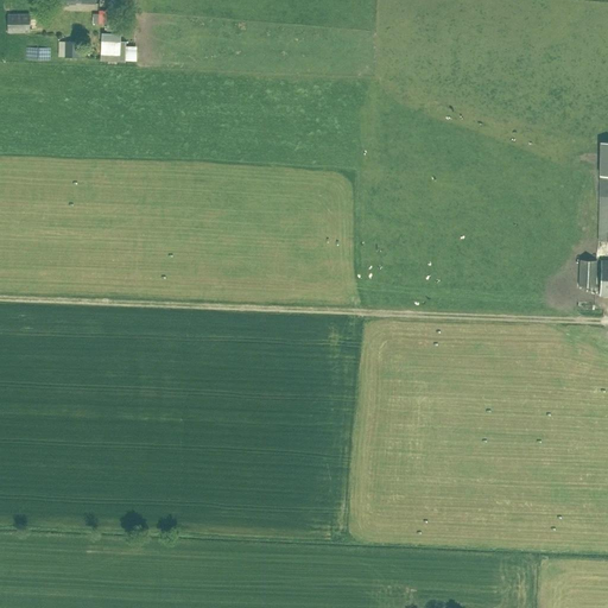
[(96,0),(96,14),(106,14),(106,0),(96,0)]
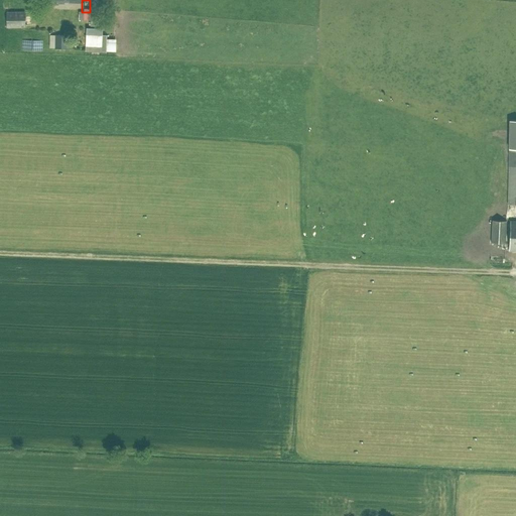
[(90,0),(90,25),(102,25),(102,0),(90,0)]
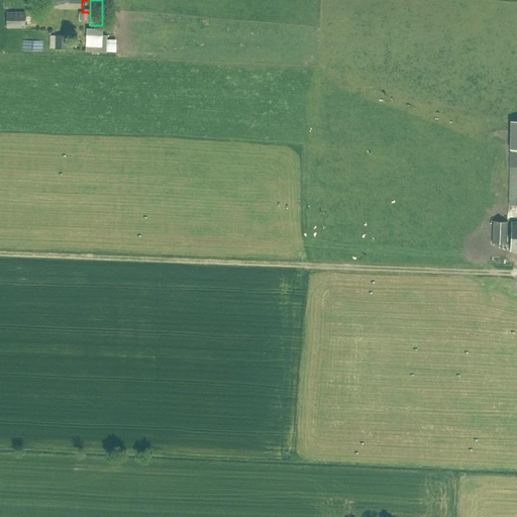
[(6,12),(6,27),(25,27),(25,12),(6,12)]
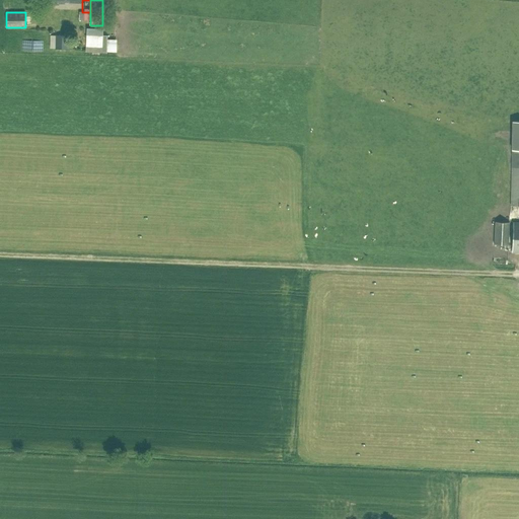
[(85,52),(106,53),(106,51),(116,52),(117,40),(106,40),(107,35),(102,34),(102,28),(86,28),(85,52)]
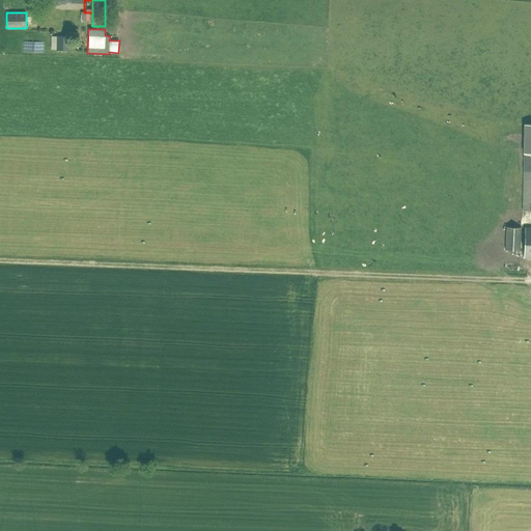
[(56,50),(70,50),(70,47),(72,47),(72,43),(70,43),(70,36),(56,35),(56,50)]
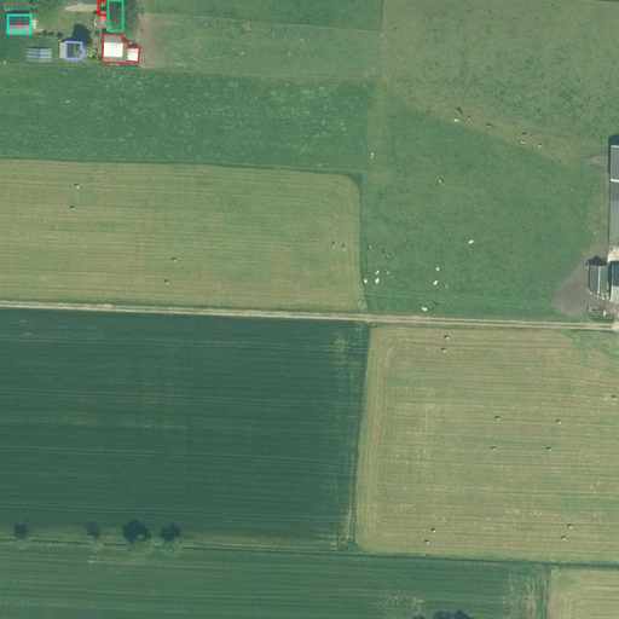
[(618,178),(611,178),(608,246),(618,246),(618,178)]
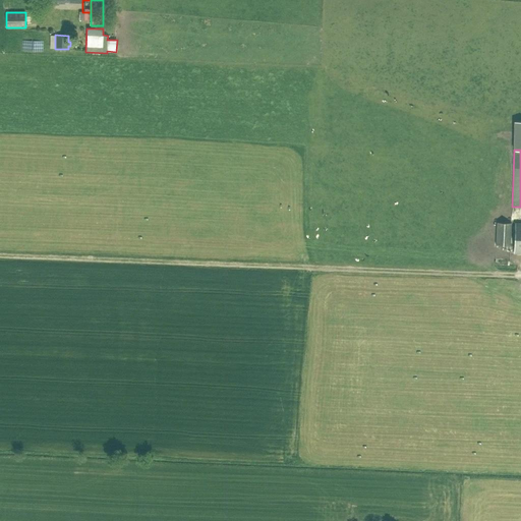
[(510,245),(511,223),(497,222),(496,244),(510,245)]
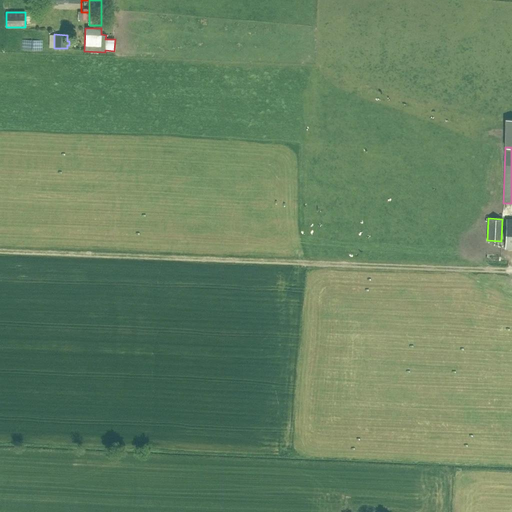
[(511,219),(505,219),(503,248),(511,248),(511,219)]
